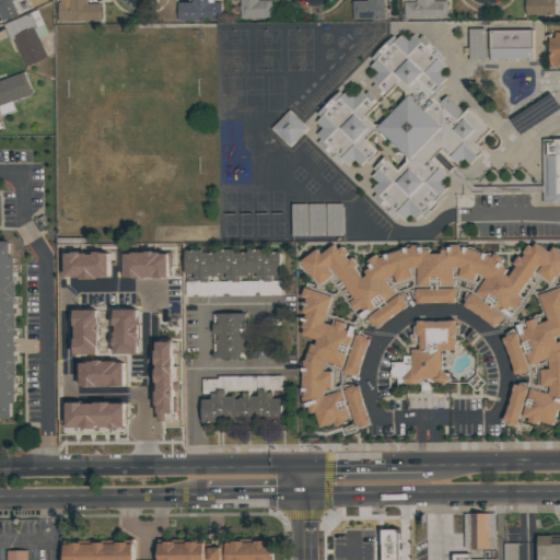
[(16,0),(12,2),(18,14),(2,21),(0,16),(0,3),(3,2),(2,1),(0,2),(0,0),(16,0)]
